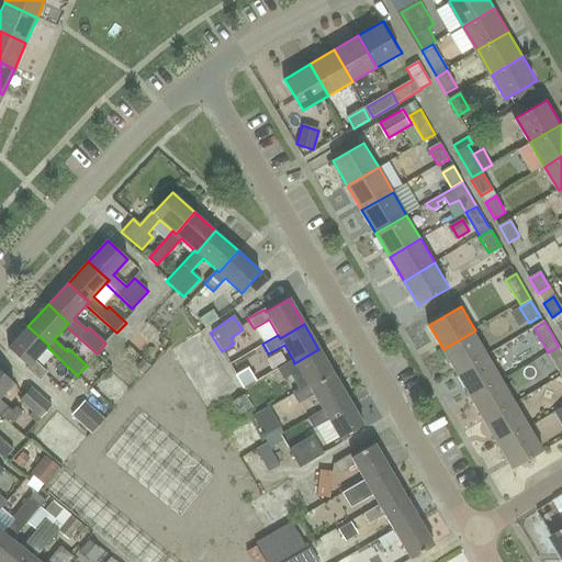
[(35,360),(47,347),(48,345),(27,326),(8,347),(29,367),(27,369),(41,381),(48,372),(35,360)]
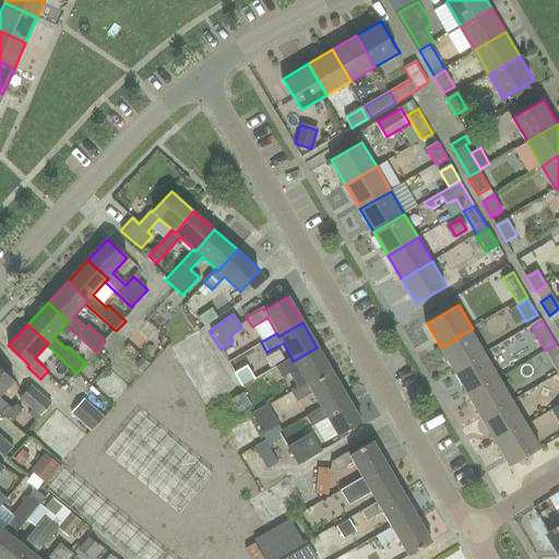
[(455,371),(487,353),(473,329),(441,347),(455,371)]
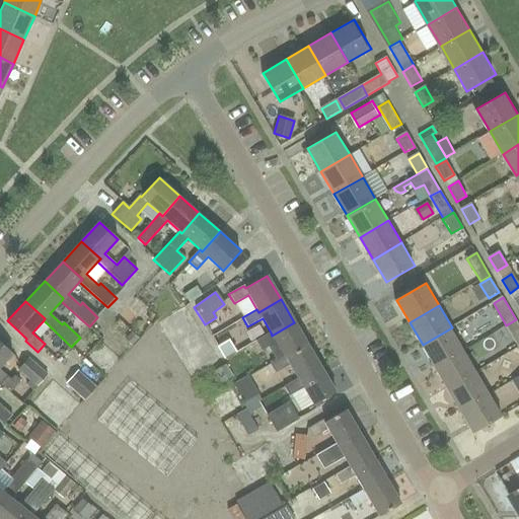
[(518,347),(518,324),(516,319),(506,325),(518,347)]
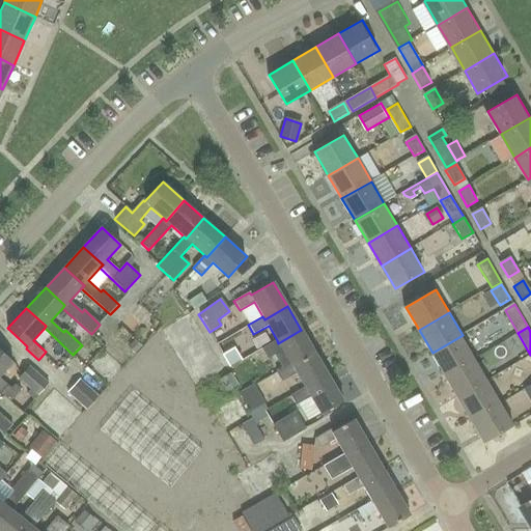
[(314,354),(301,330),(278,343),(277,340),(262,348),(269,359),(275,356),(282,368),(290,363),(291,366),(314,354)]
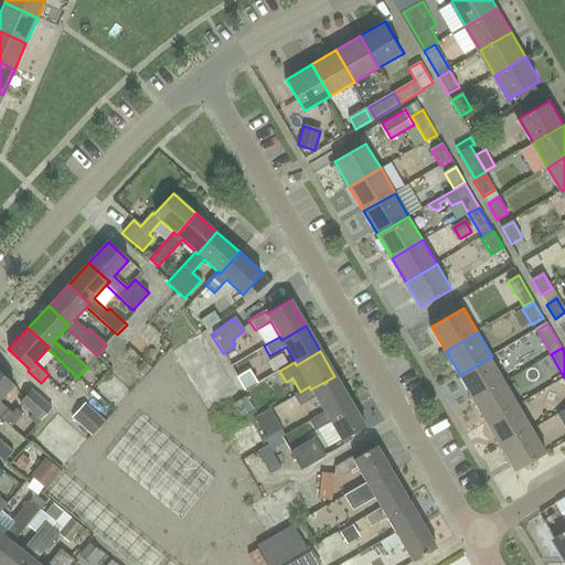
[(475,400),(505,381),(492,356),(460,375),(475,400)]
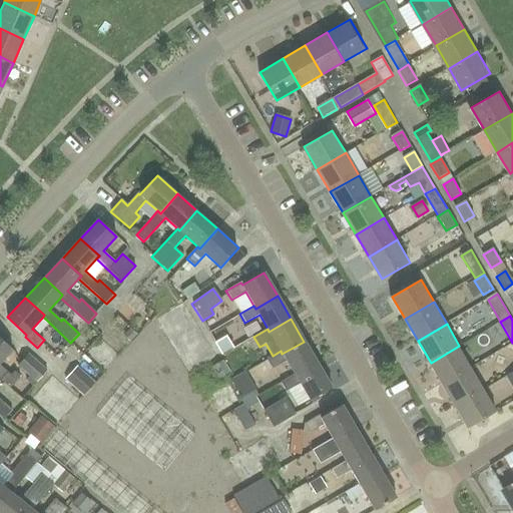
[(131,342),(136,336),(130,330),(125,336),(131,342)]
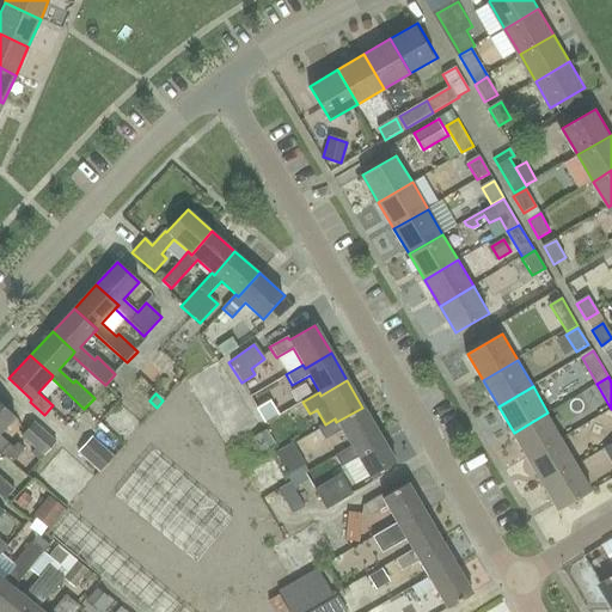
[(18,444),(14,448),(0,435),(0,433),(16,417),(0,403),(0,451),(12,463),(25,450),(18,444)]
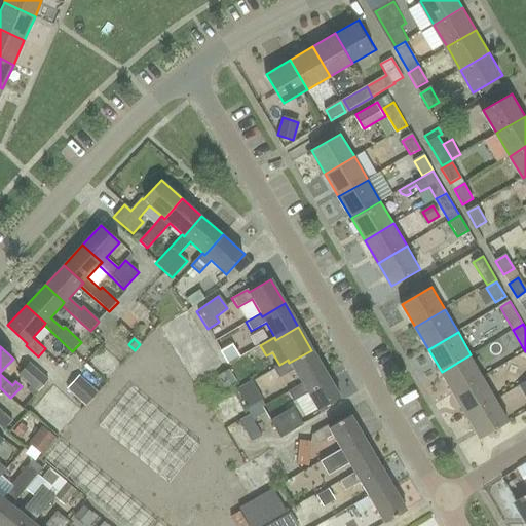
[(112,377),(126,362),(109,346),(95,361),(112,377)]
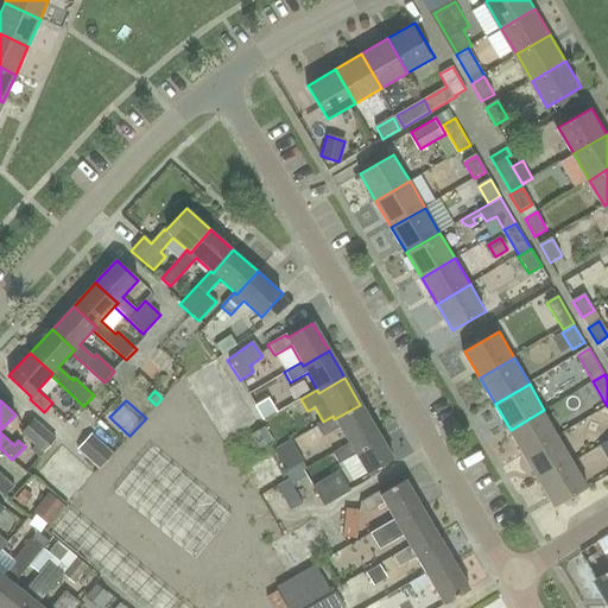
[(274,413),(271,406),(264,405),(257,409),(264,420),(274,413)]
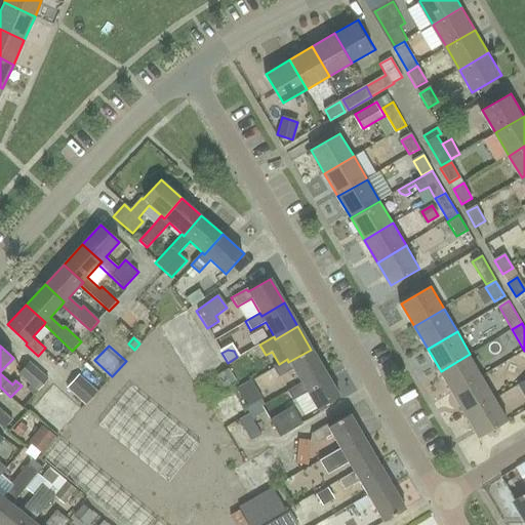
[(303,387),(325,373),(311,350),(288,362),(287,359),(279,364),(273,368),(278,377),(292,369),(300,382),(303,387)]
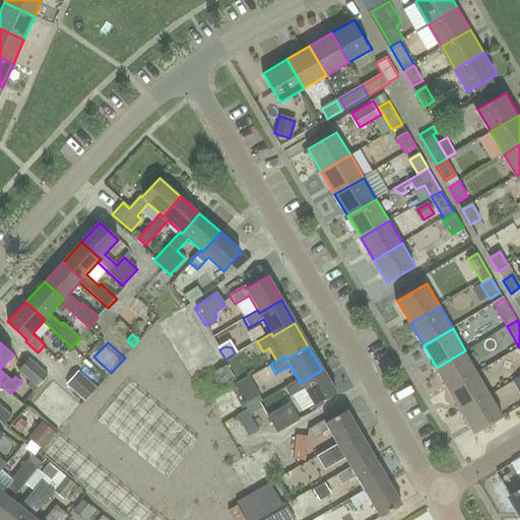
[(449,389),(478,372),(465,350),(437,368),(449,389)]
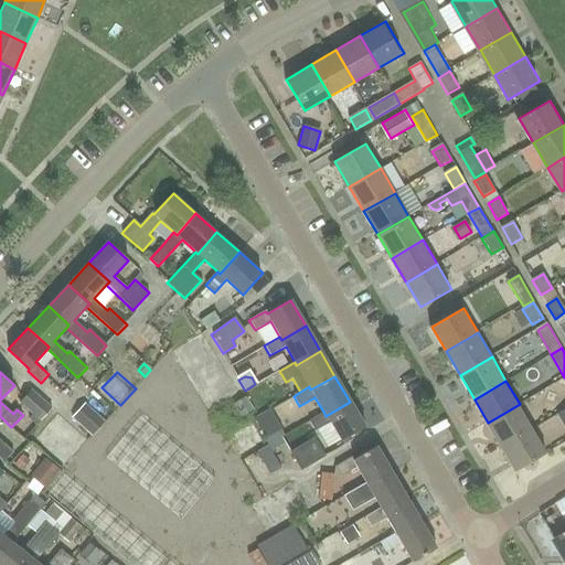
[(42,419),(53,407),(31,390),(21,402),(42,419)]
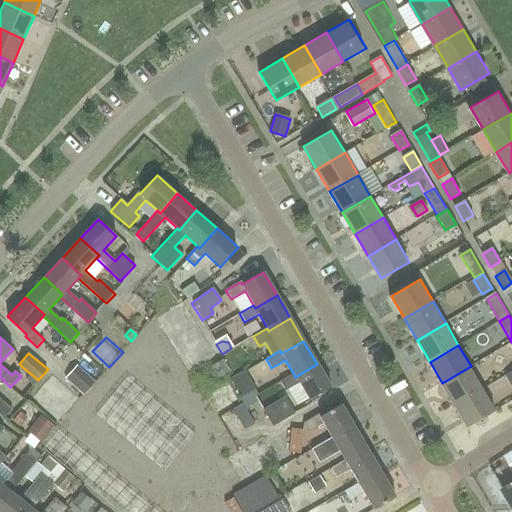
[(228,373),(221,362),(212,367),(219,378),(228,373)]
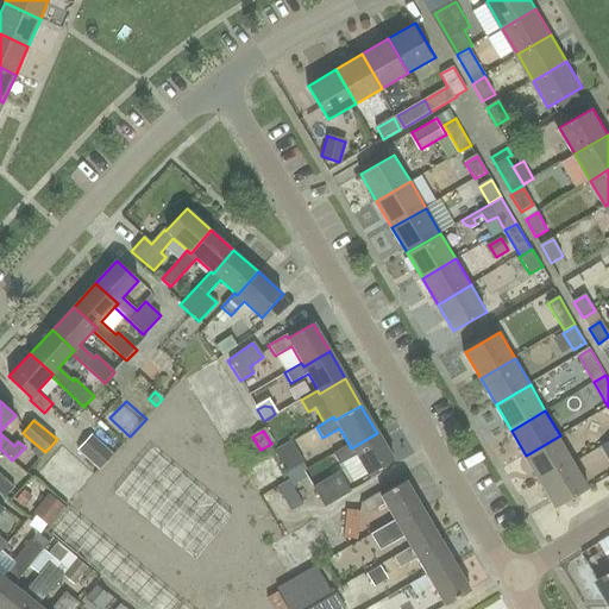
[(368,475),(393,460),(377,433),(351,449),(349,444),(332,453),(339,465),(356,454),(368,475)]
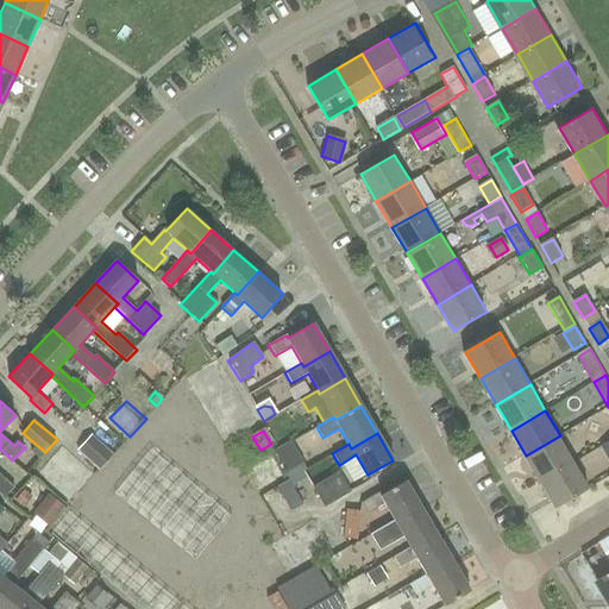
[(100,469),(114,454),(104,446),(92,434),(90,435),(77,450),(100,469)]
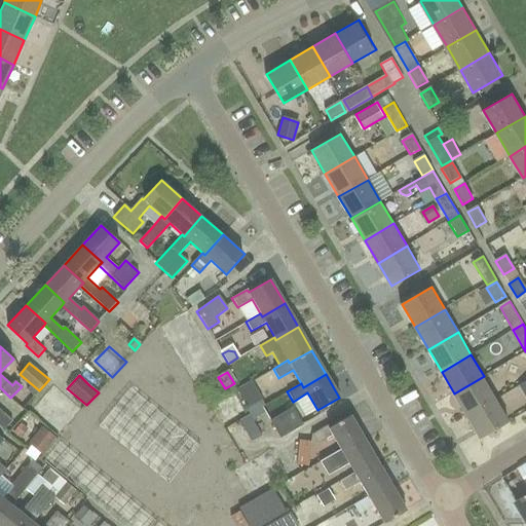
[(467,416),(497,399),(484,376),(454,393),(467,416)]
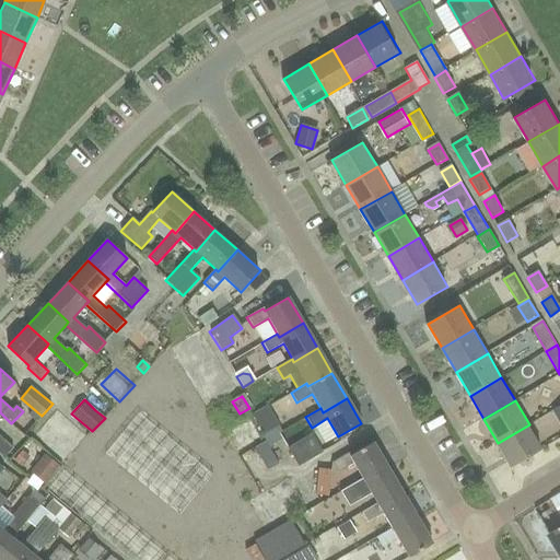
[(281,424),(269,406),(255,415),(266,433),(281,424)]
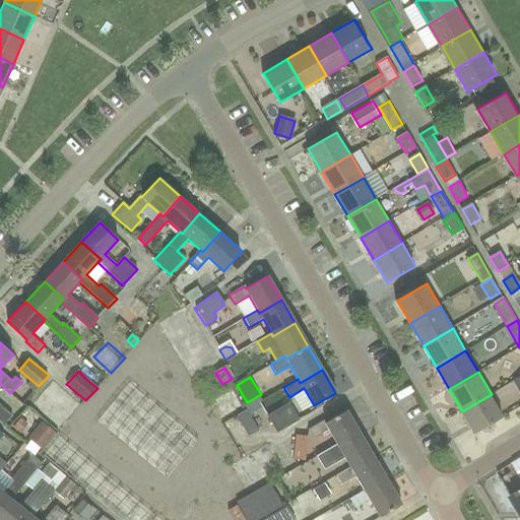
[(129,384),(113,403),(123,411),(139,392),(129,384)]
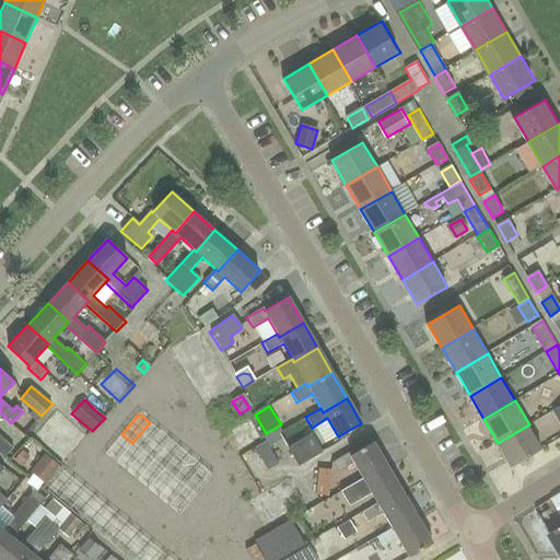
[(150,422),(132,443),(143,452),(160,431),(150,422)]
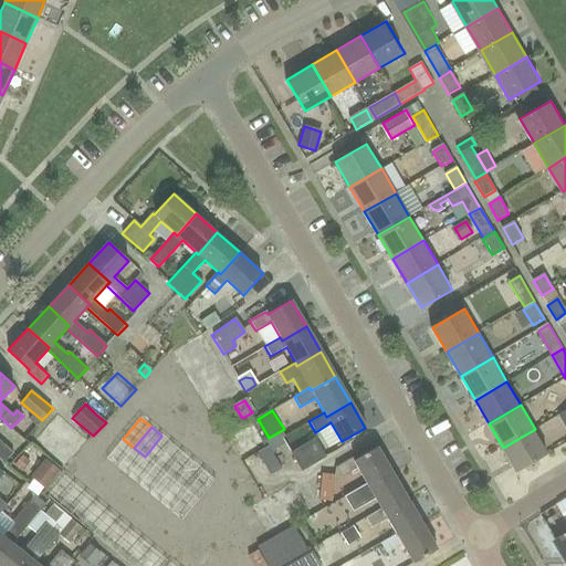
[(517,472),(549,453),(535,429),(503,448),(517,472)]
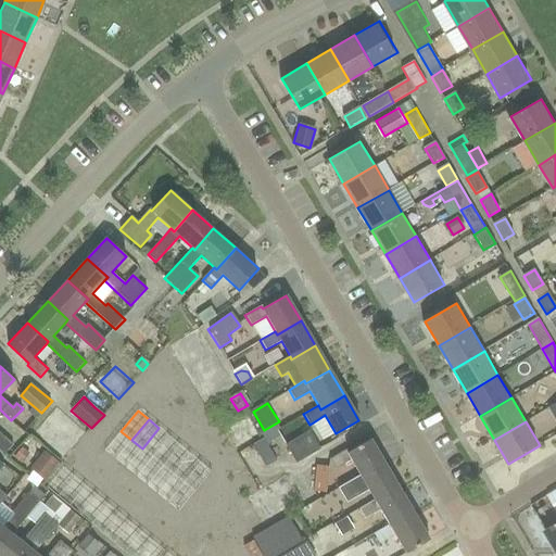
[(159,428),(142,449),(153,457),(169,437),(159,428)]
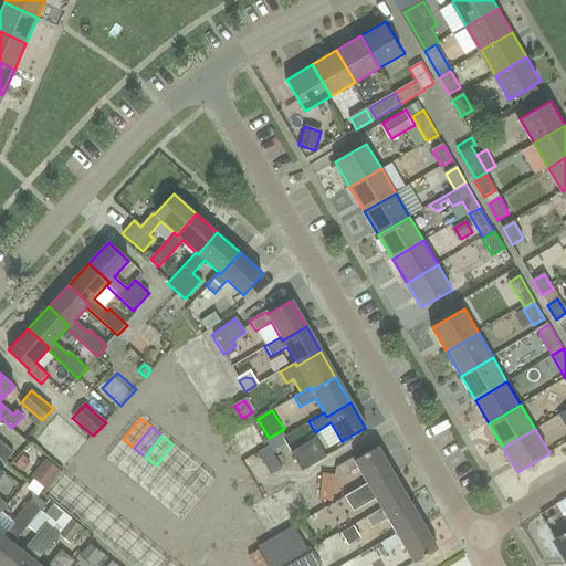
[(0,457),(6,462),(14,452),(0,438),(0,457)]
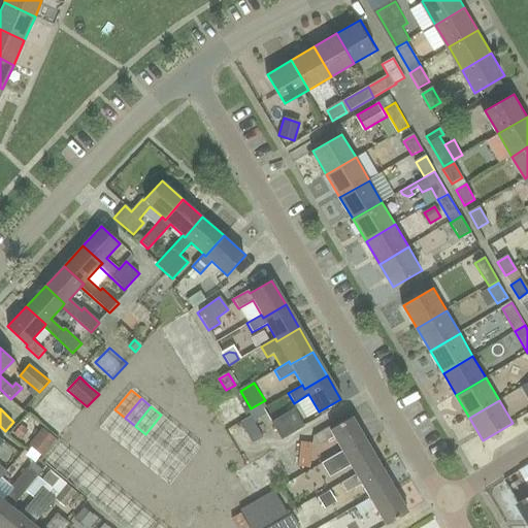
[(114,409),(99,428),(109,436),(125,418),(114,409)]
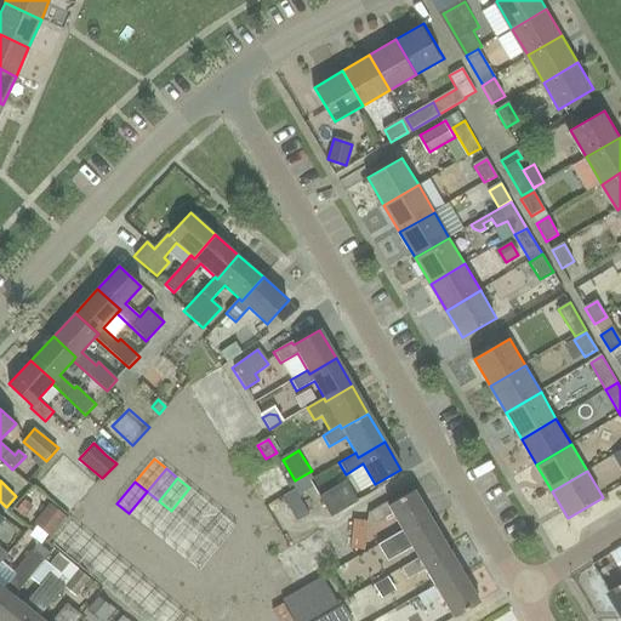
[(319,496),(330,517),(358,502),(346,482),(319,496)]
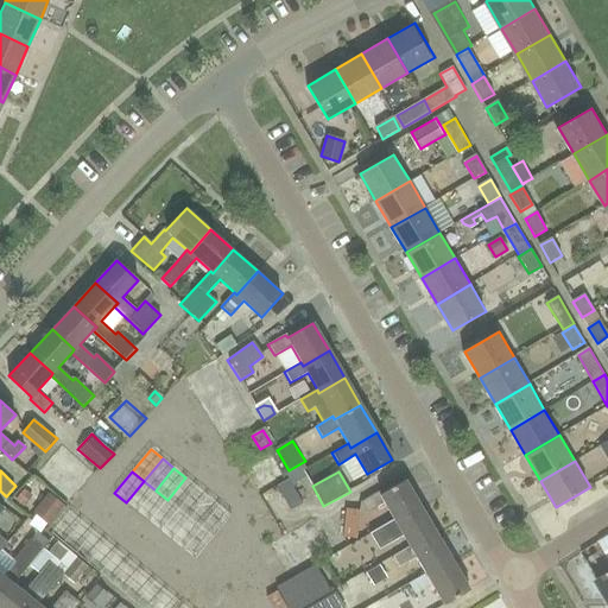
[(185,477),(168,500),(178,510),(197,487),(185,477)]
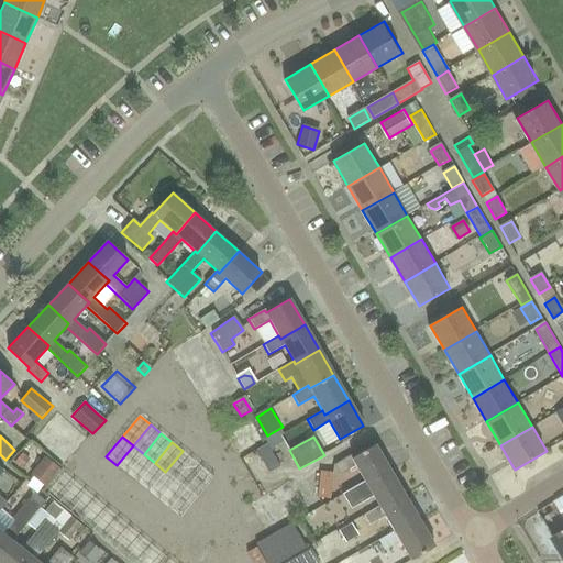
[(366,484),(390,470),(375,444),(351,459),(350,455),(333,465),(340,475),(355,465),(364,481),(366,484)]
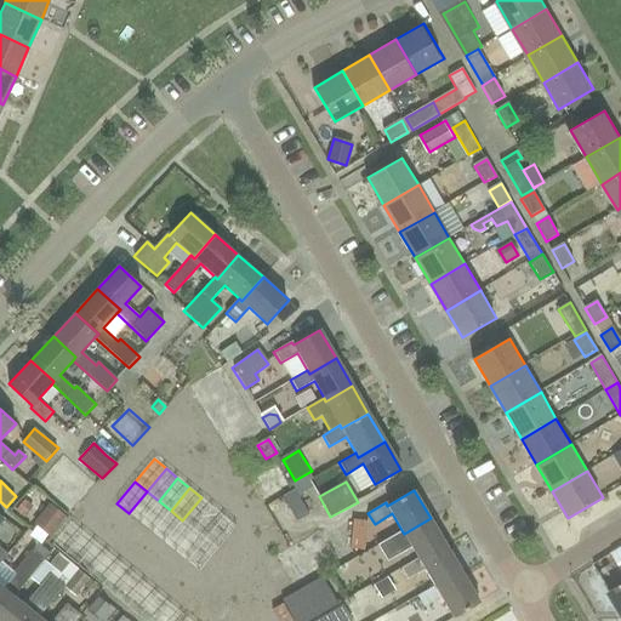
[(147,491),(129,513),(140,523),(159,501),(147,491)]
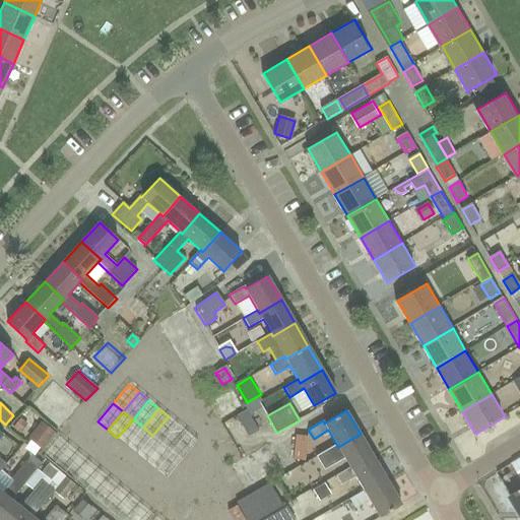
[(169,416),(152,436),(163,444),(179,425),(169,416)]
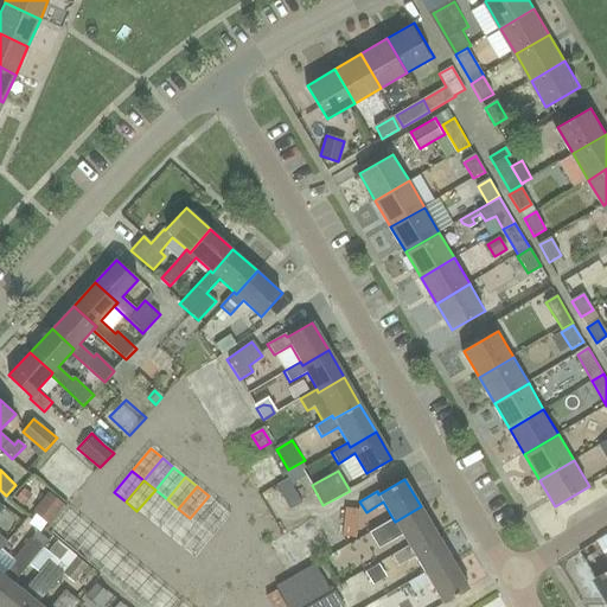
[(155,490),(136,511),(148,521),(167,499),(155,490)]
